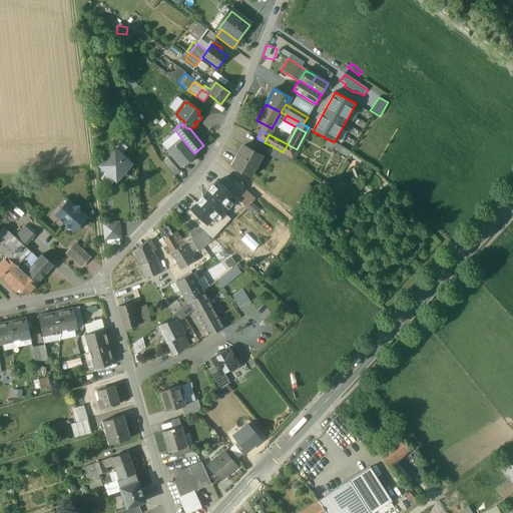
[(194,153),(182,139),(167,151),(181,167),(186,162),(186,163),(191,159),(190,159),(195,155),(194,153)]
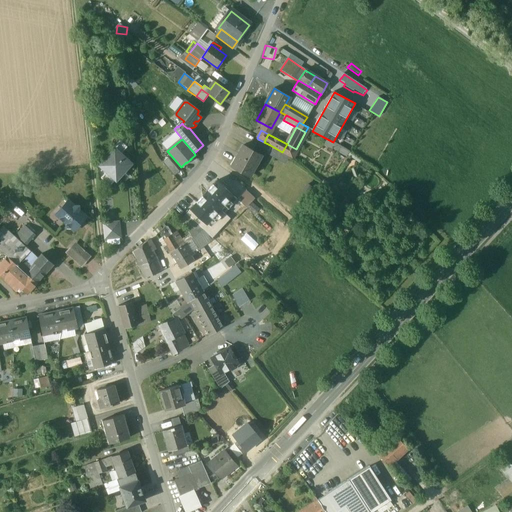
[(264,142),(258,139),(252,150),(261,155),(261,156),(264,157),(267,152),(270,145),(264,142)]
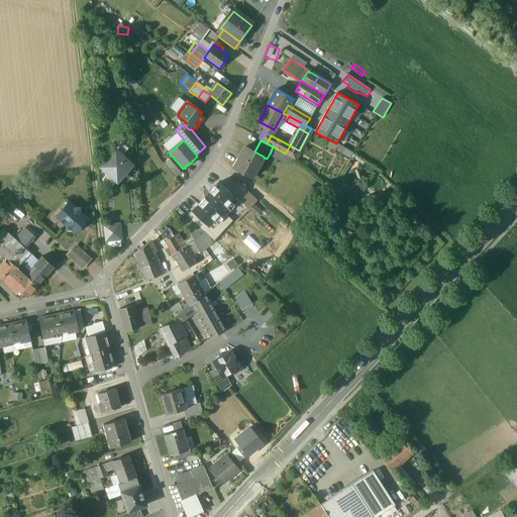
[(121,141),(113,150),(115,151),(115,150),(121,156),(128,148),(121,141)]
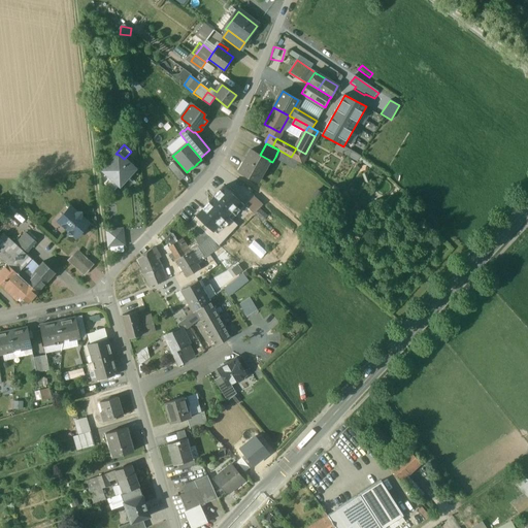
[(305,154),(296,149),(291,157),(301,162),(305,154)]
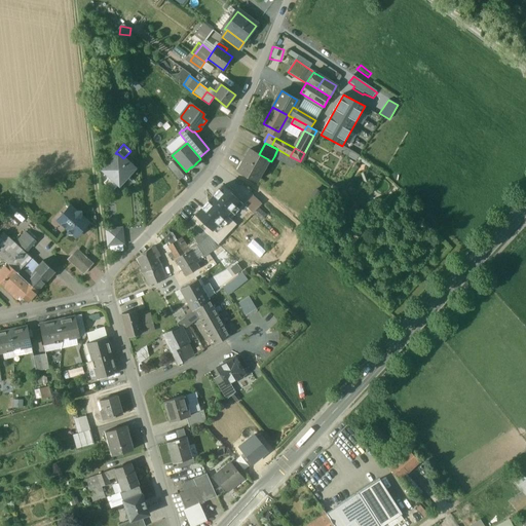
[(259,154),(250,149),(237,171),(256,181),(268,160),(268,159),(259,154)]
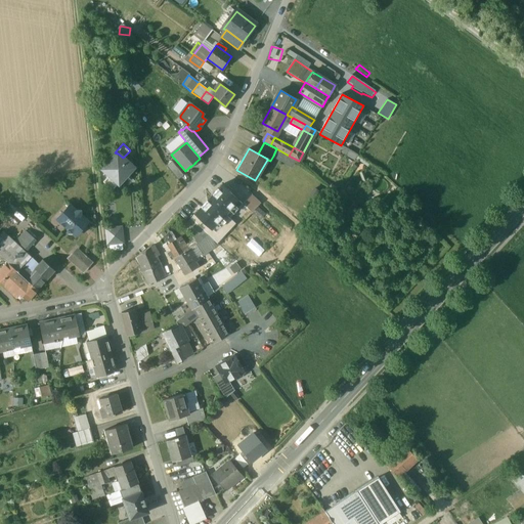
[(289,156),(276,148),(273,156),(292,166),(296,160),(289,156)]
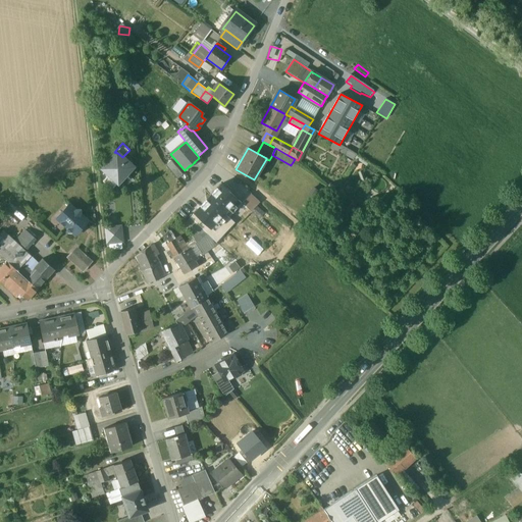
[(122,157),(116,152),(116,153),(102,168),(109,174),(118,183),(133,167),(122,157)]
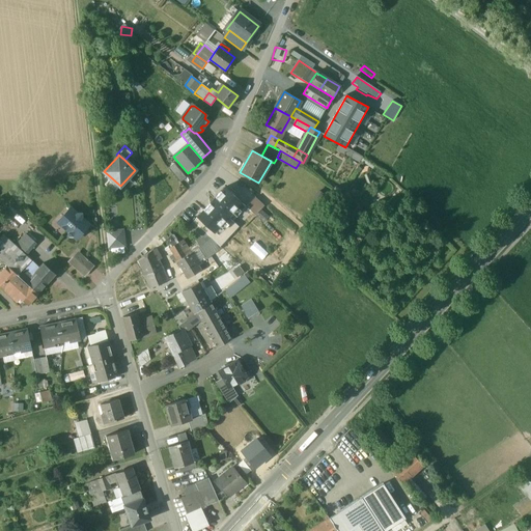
[(120,186),(111,177),(104,185),(114,193),(120,186)]
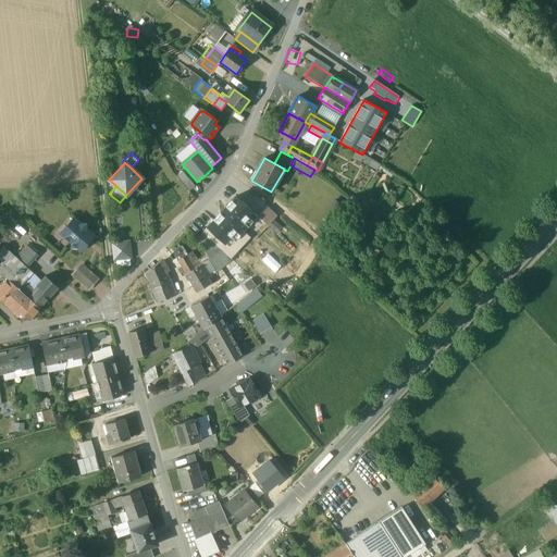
[(254,212),(236,197),(222,211),(239,227),(254,212)]
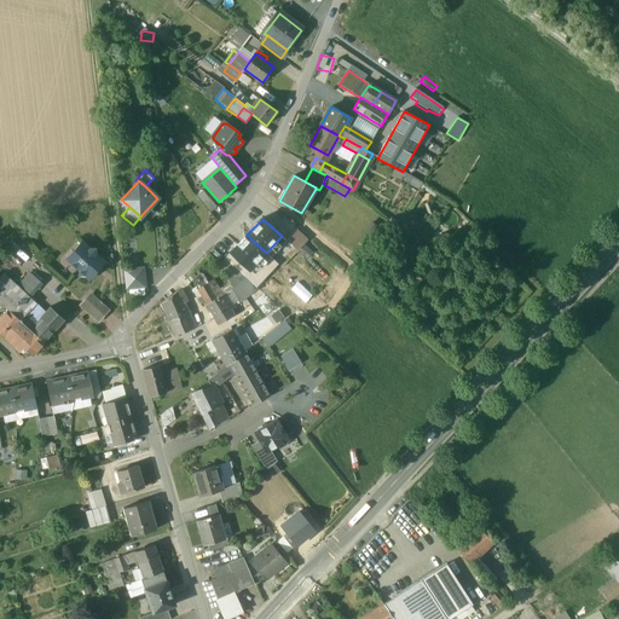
[(298,231),(288,242),(299,250),(308,239),(298,231)]
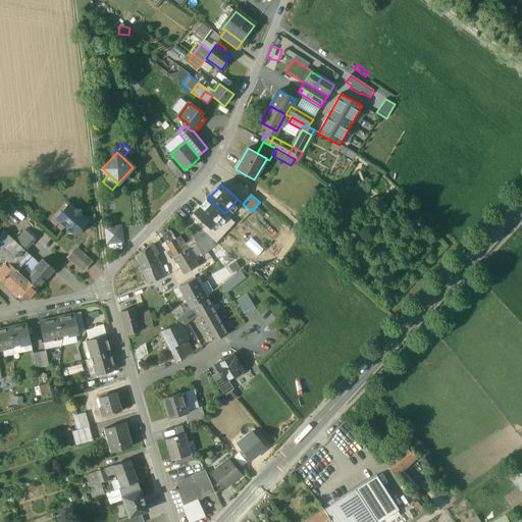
[(211,228),(224,213),(208,198),(195,213),(211,228)]
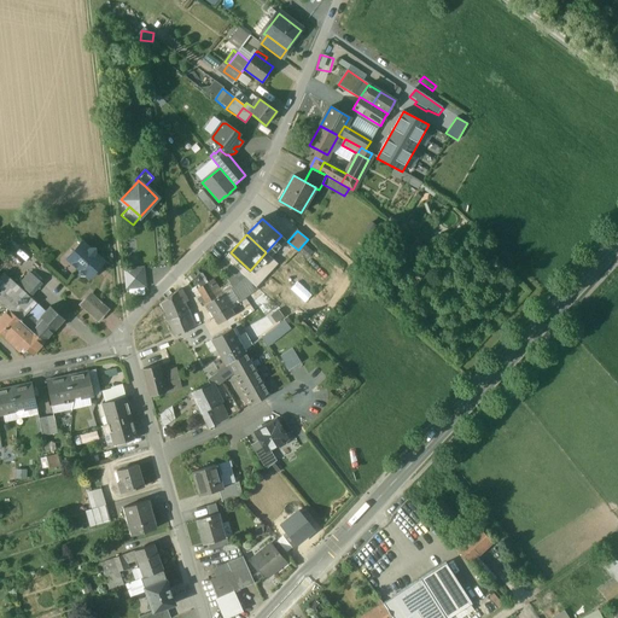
[(281,235),(266,252),(272,257),(286,240),(281,235)]
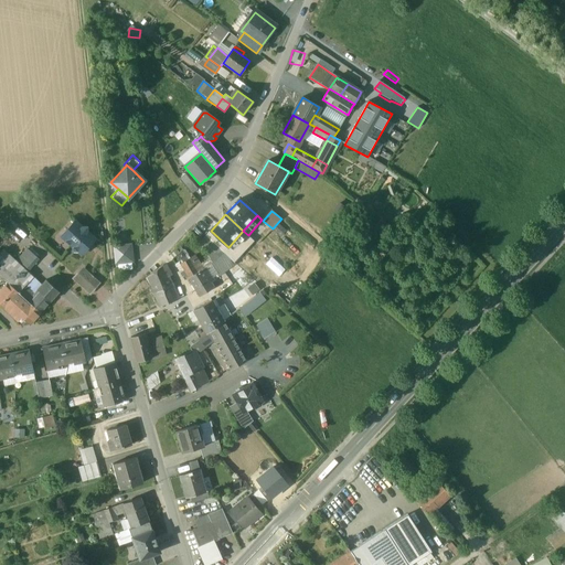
[(78,252),(82,255),(88,247),(86,245),(88,243),(89,243),(94,237),(87,232),(87,226),(82,227),(75,221),(66,231),(70,233),(64,240),(73,247),(73,252),(78,252)]
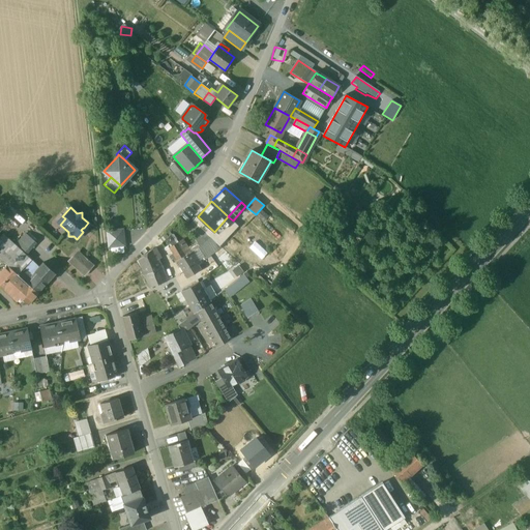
[(233,221),(228,216),(214,232),(198,216),(193,222),(211,238),(221,246),(239,227),(233,221)]
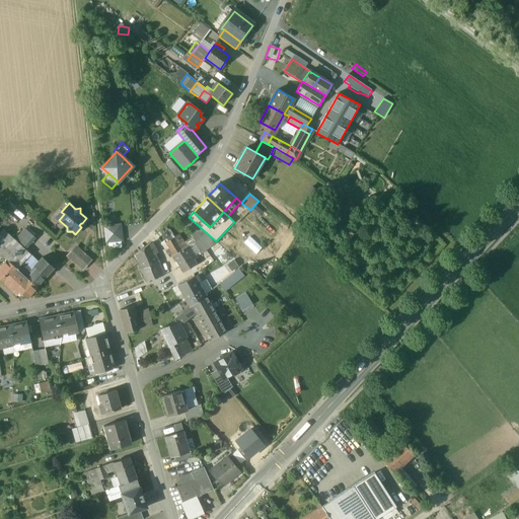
[(189,217),(183,222),(202,237),(207,233),(189,217)]
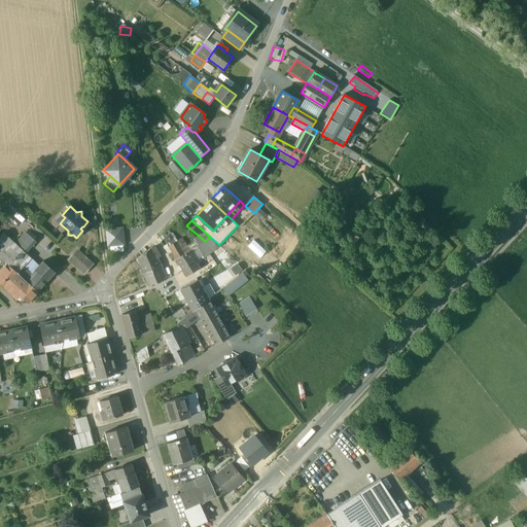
[(121,230),(107,231),(109,245),(123,244),(121,230)]
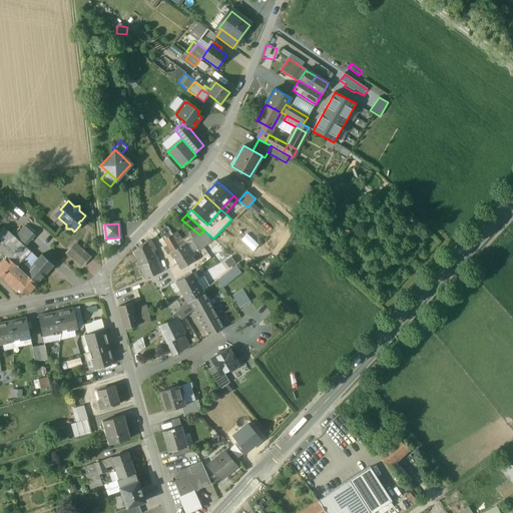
[(25,226),(16,236),(25,244),(34,234),(25,226)]
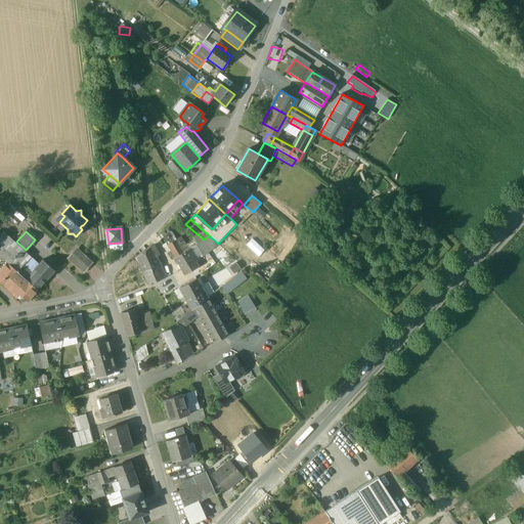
[(12,246),(0,234),(0,255),(4,259),(11,265),(22,254),(12,246)]
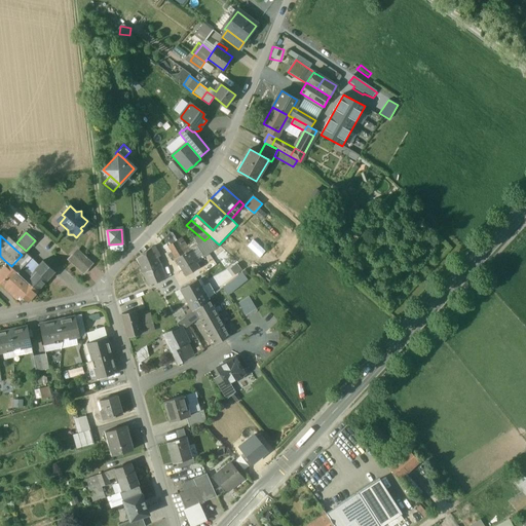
[(204,240),(196,246),(201,255),(203,257),(219,245),(210,236),(204,240)]
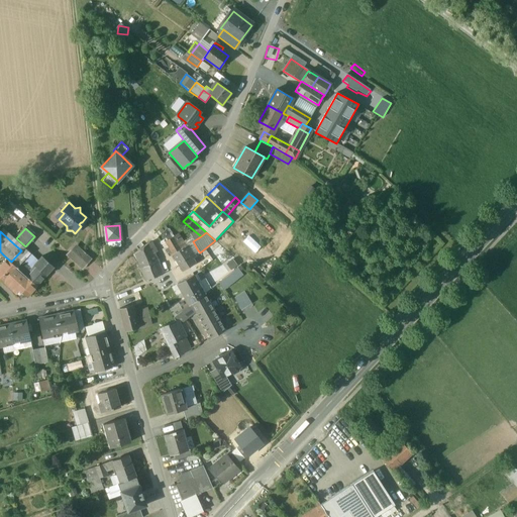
[(175,236),(166,242),(169,247),(177,242),(175,240),(176,239),(176,238),(175,236)]
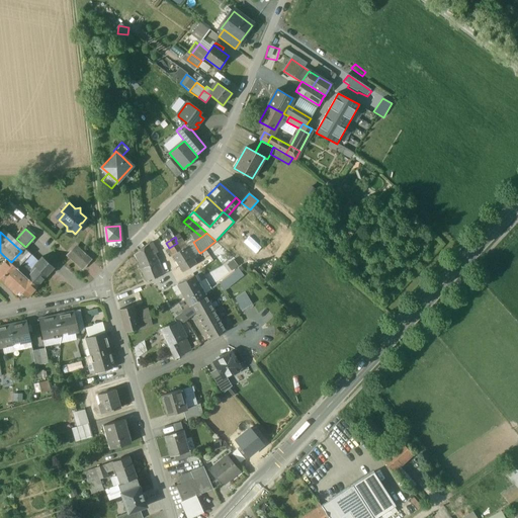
[(187,247),(180,237),(176,239),(176,240),(175,241),(181,250),(182,250),(187,247)]
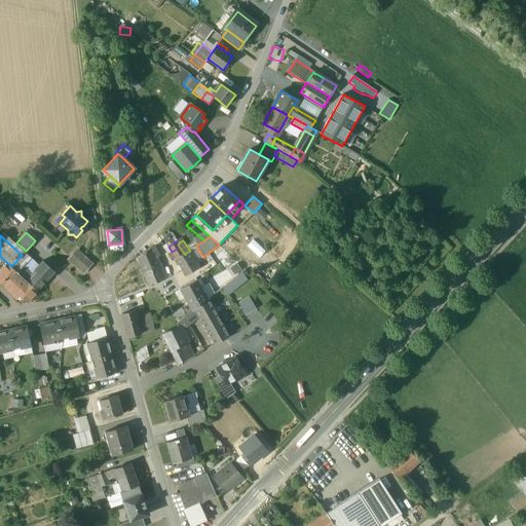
[(26,251),(16,242),(12,247),(22,255),(23,254),(26,251)]
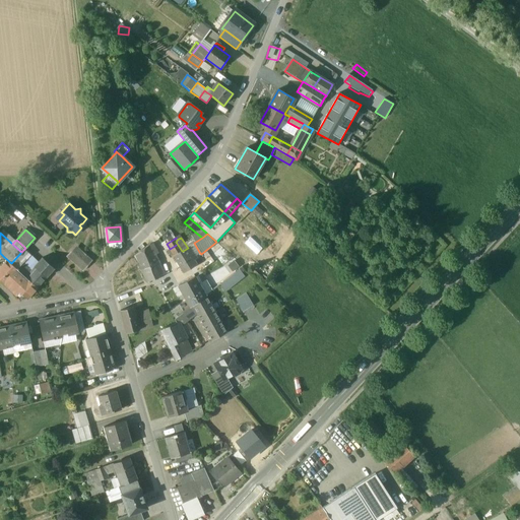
[(199,252),(194,243),(189,247),(194,255),(199,252)]
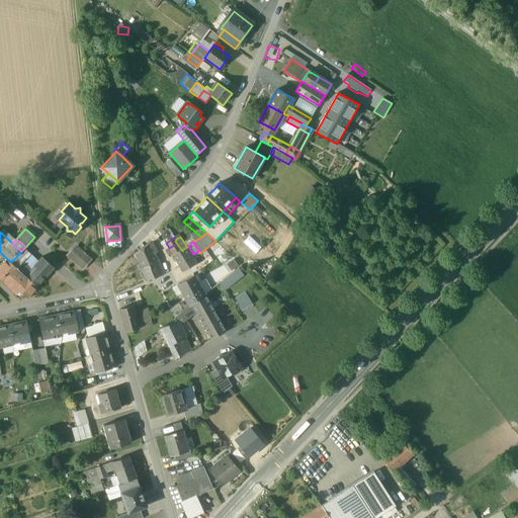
[(177,243),(169,248),(174,255),(181,250),(177,243)]
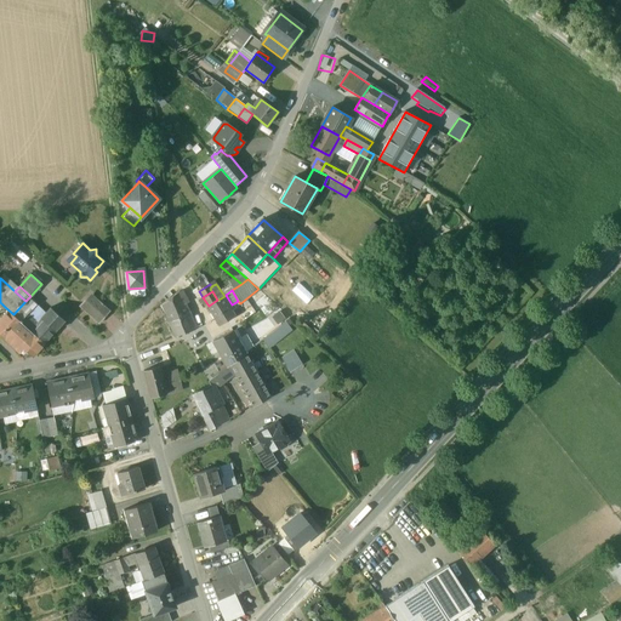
[(178,292),(160,305),(166,314),(186,305),(178,292)]
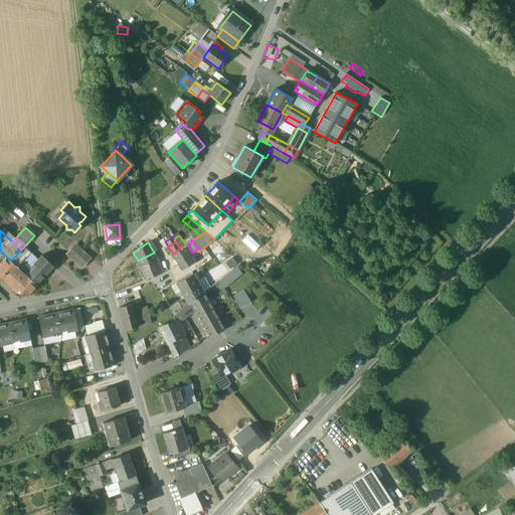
[(192,252),(187,244),(186,245),(181,248),(180,248),(173,253),(183,270),(194,263),(190,255),(193,252),(192,252)]
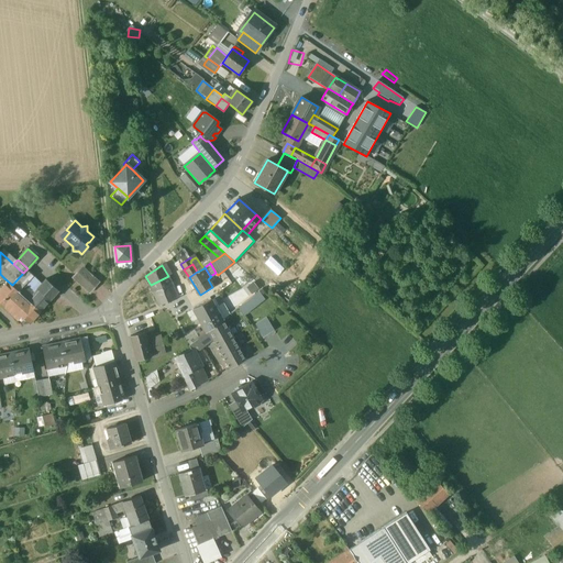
[(98,283),(86,271),(76,280),(89,293),(98,283)]
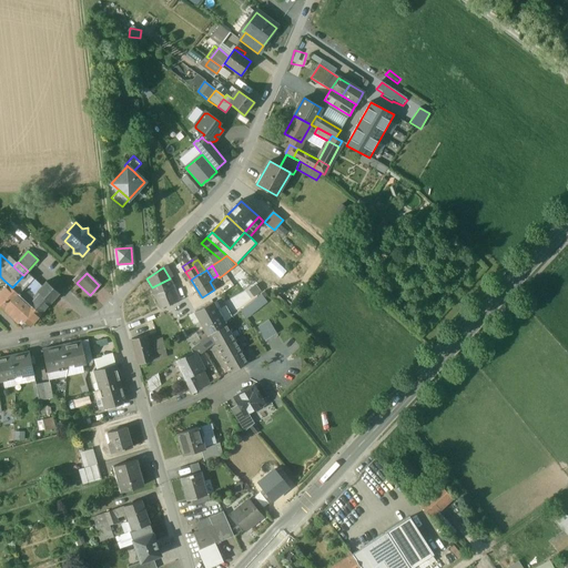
[(23,275),(12,287),(18,293),(22,288),(24,290),(23,288),(31,281),(24,274),(23,275)]
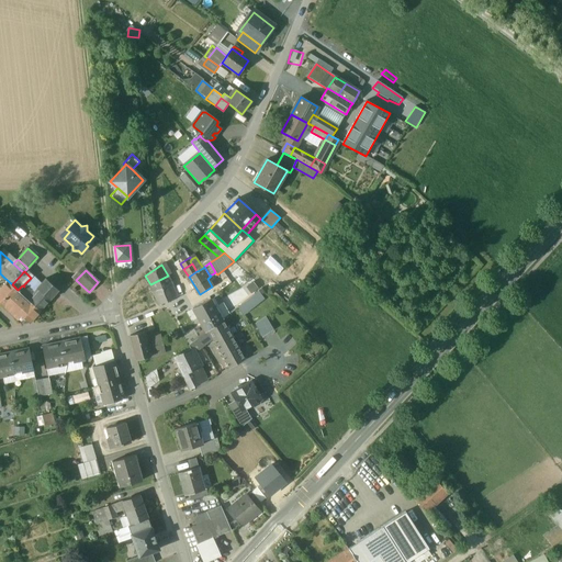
[(215,272),(210,276),(211,276),(208,279),(212,287),(221,281),(217,274),(215,272)]
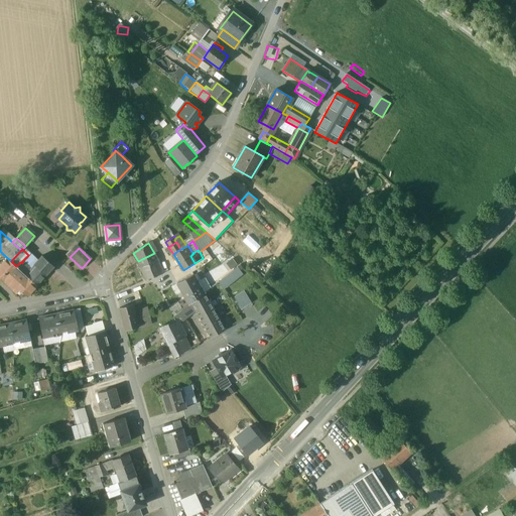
[(138,261),(138,262),(141,267),(158,261),(154,253),(138,261)]
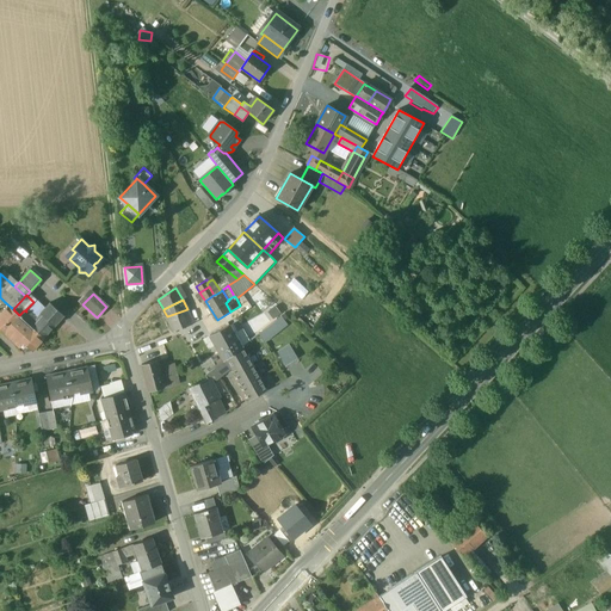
[(19,315),(13,309),(12,310),(5,302),(5,303),(8,307),(0,316),(0,328),(17,345),(22,340),(32,350),(44,338),(31,327),(28,323),(19,315)]
